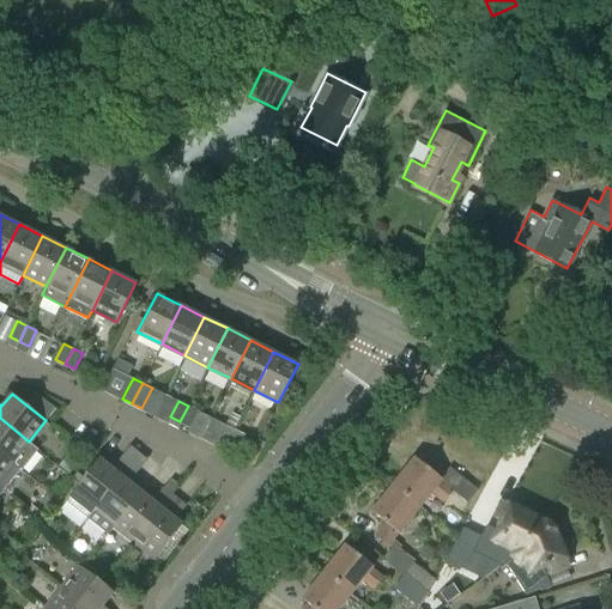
[(188,406),(180,421),(191,426),(198,410),(188,406)]
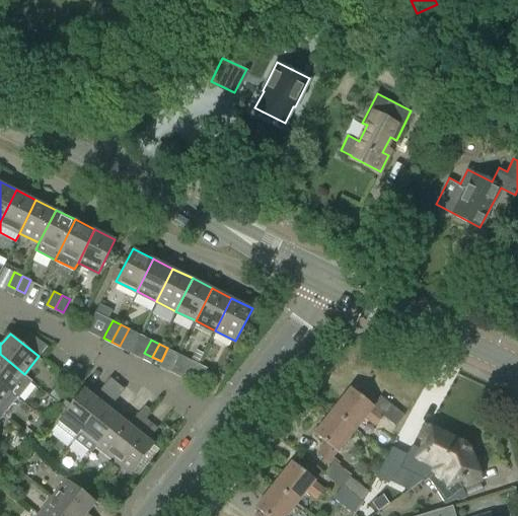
[(204,353),(197,349),(192,359),(199,363),(204,353)]
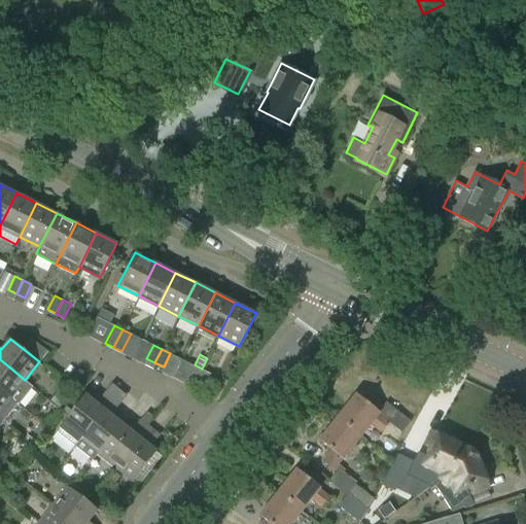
[(0,359),(0,388),(18,403),(20,404),(33,386),(25,380),(0,359)]
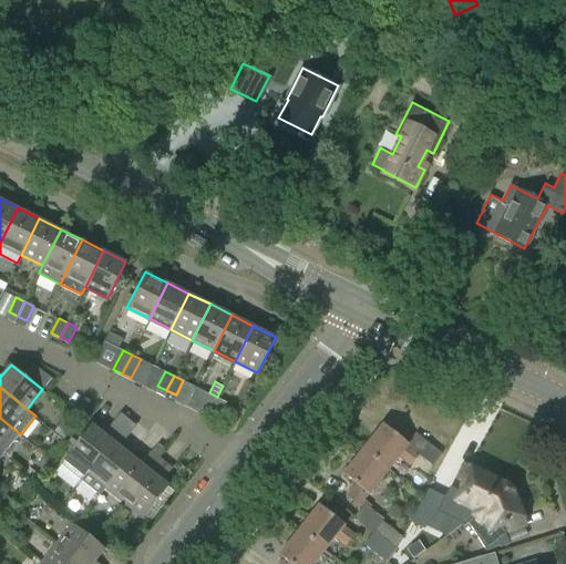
[(208,392),(201,408),(209,412),(217,397),(209,392),(208,392)]
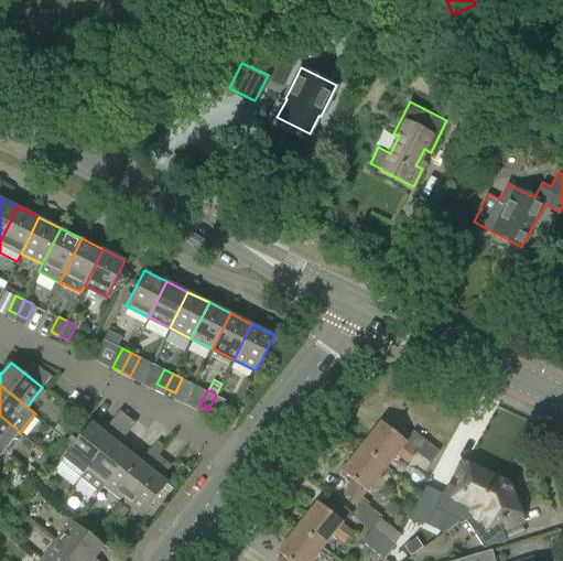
[(216,395),(208,410),(217,414),(225,399),(216,395)]
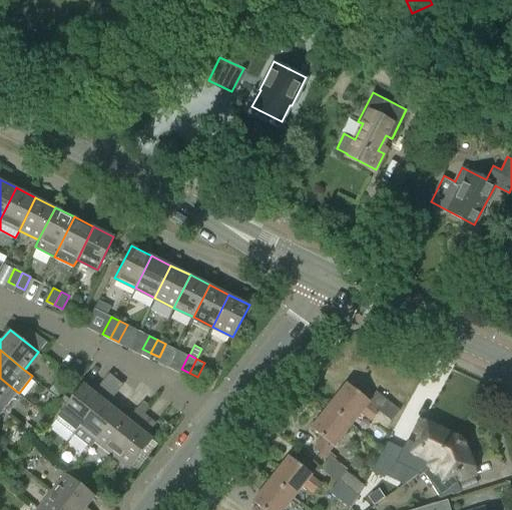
[(60,412),(55,419),(72,433),(78,426),(109,386),(116,378),(109,372),(96,388),(94,387),(91,390),(82,383),(60,412)]
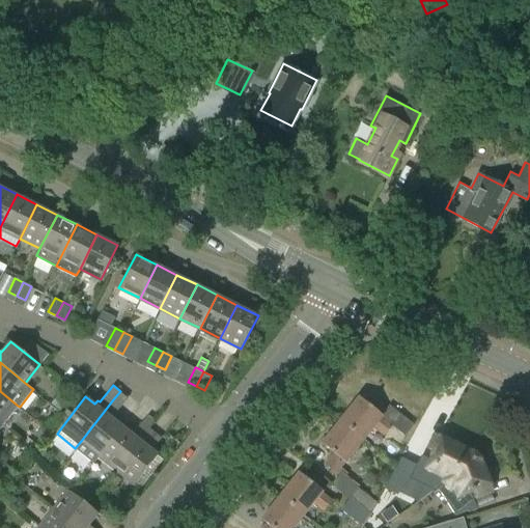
[(0,419),(4,423),(18,406),(0,391),(0,419)]
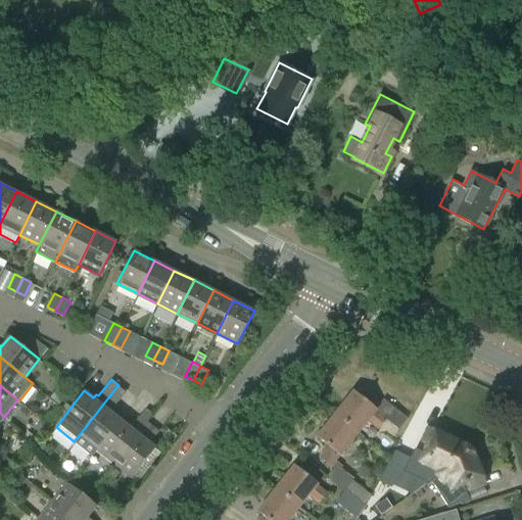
[(80,434),(74,441),(91,455),(96,447),(120,419),(111,413),(114,409),(112,407),(119,398),(126,390),(119,385),(111,393),(80,434)]
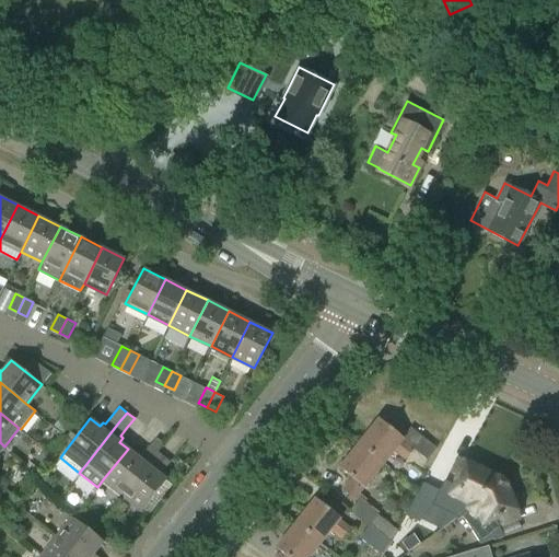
[(379,418),(359,442),(384,462),(394,449),(406,457),(414,448),(427,459),(437,447),(410,426),(402,437),(379,418)]
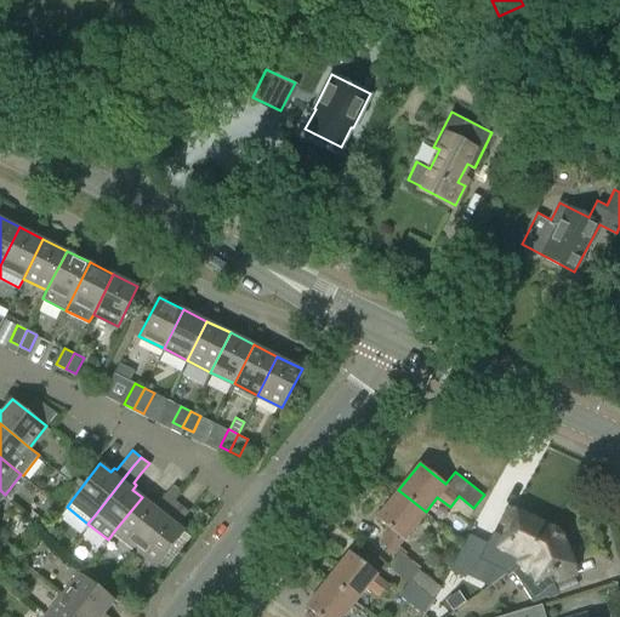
[(142,497),(114,531),(135,548),(174,500),(181,490),(175,484),(166,493),(165,492),(154,507),(142,497)]
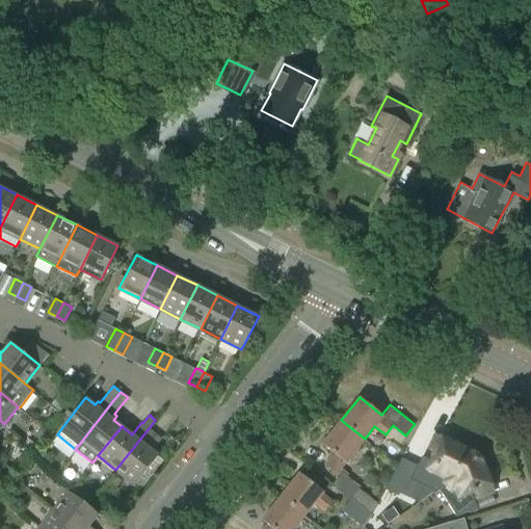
[(365,439),(341,420),(322,443),(335,453),(326,465),(336,472),(345,461),(346,461),(365,439)]
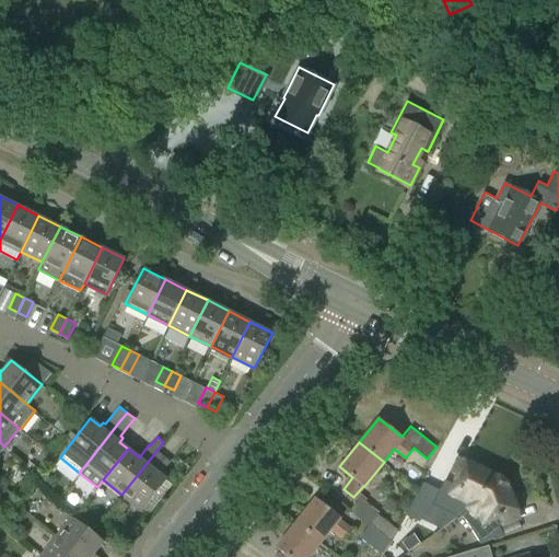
[(156,451),(121,495),(141,510),(166,478),(161,475),(154,470),(164,456),(163,455),(156,451)]
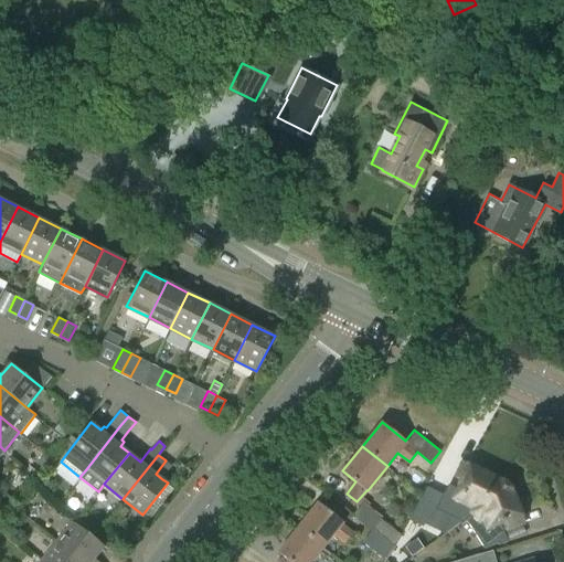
[(445,496),(438,510),(447,515),(448,512),(465,520),(466,519),(507,485),(503,481),(460,460),(460,463),(463,464),(457,477),(463,479),(453,499),(445,496)]
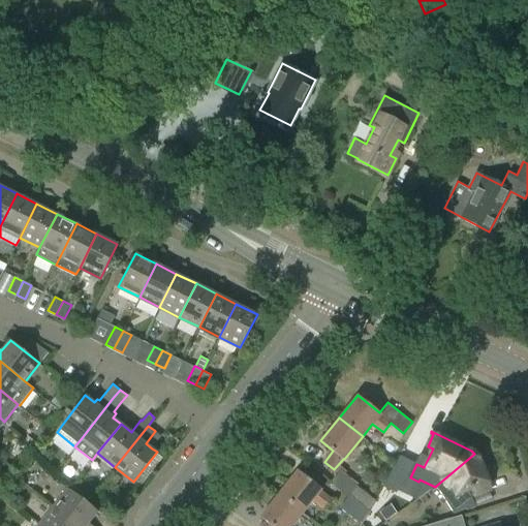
[(29,435),(26,438),(34,445),(37,441),(29,435)]
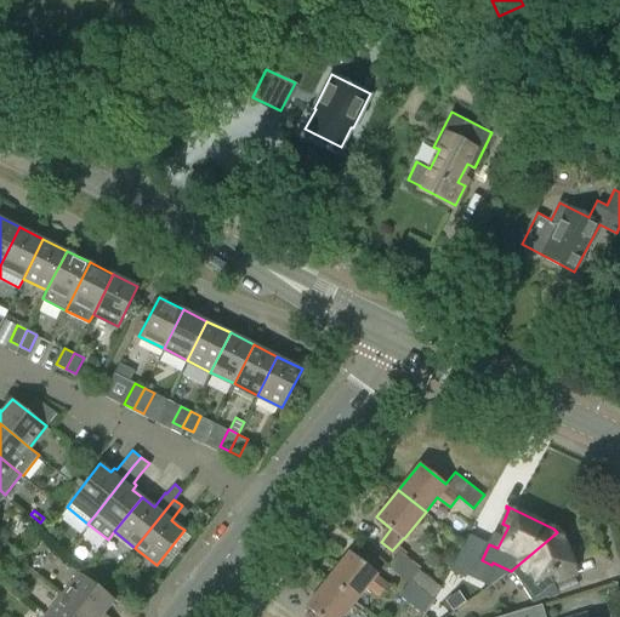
[(557,532),(512,570),(524,584),(535,601),(550,594),(551,596),(561,593),(556,580),(574,572),(575,575),(576,575),(561,537),(557,532)]
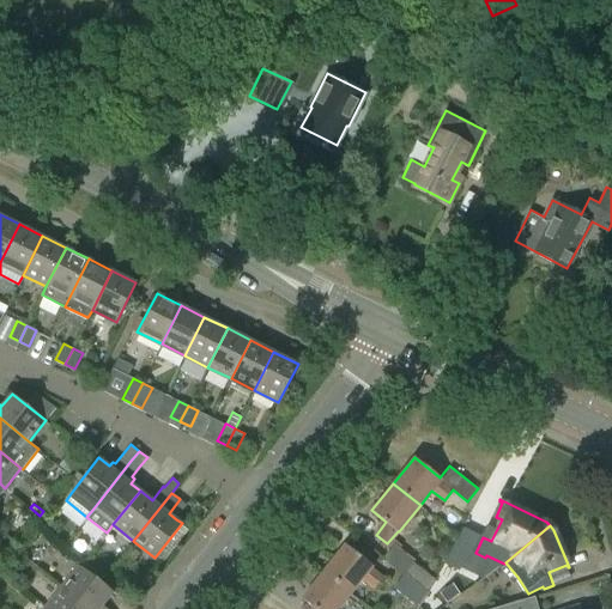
[(462,530),(443,564),(458,572),(477,537),(462,530)]
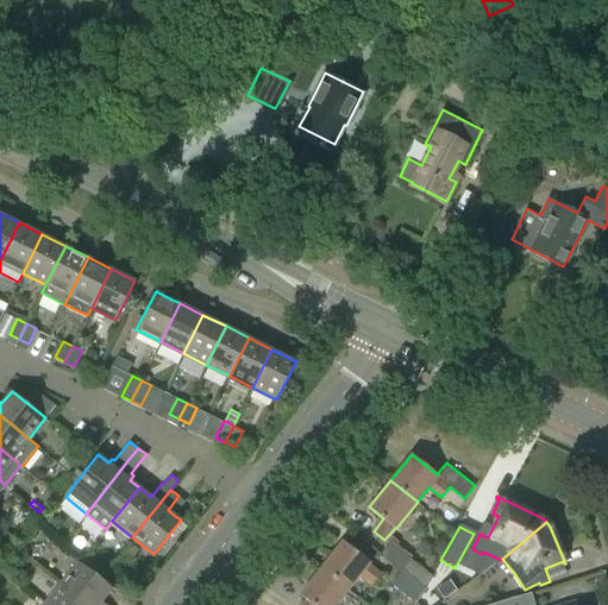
[(343,541),(321,567),(349,588),(361,574),(373,584),(382,573),(373,566),(369,562),(370,561),(343,541)]
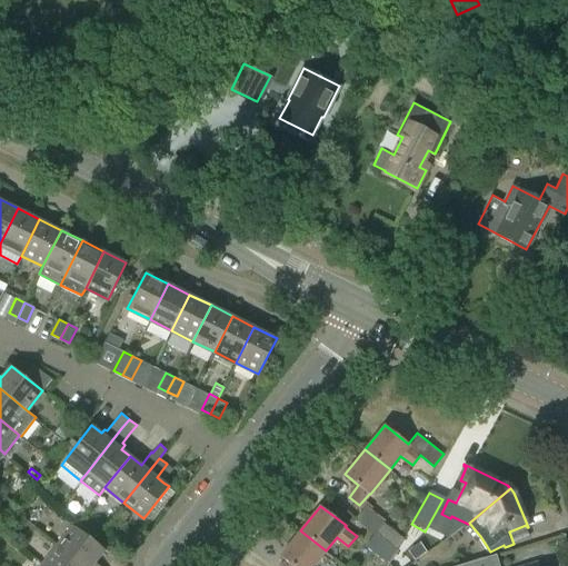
[(384,520),(374,533),(396,550),(406,538),(384,520)]
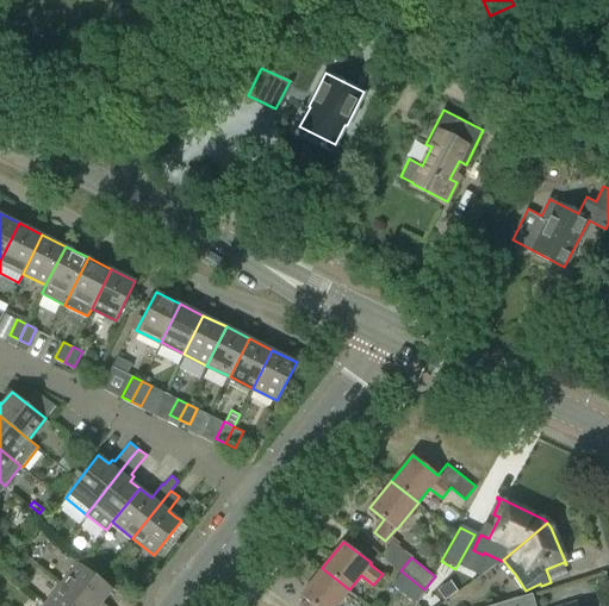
[(112,588),(79,561),(62,582),(91,605),(109,605),(103,601),(112,588)]
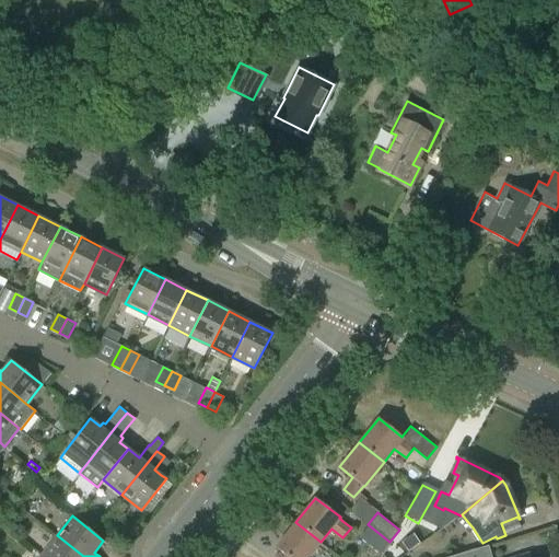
[(10,519),(7,524),(14,531),(18,525),(10,519)]
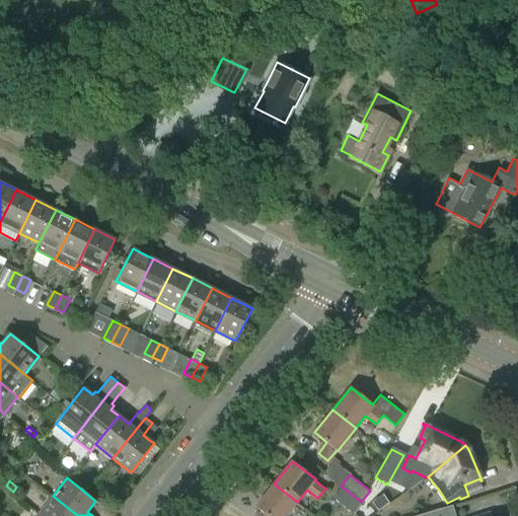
[(274,484),(255,507),(268,515),(285,515),(297,502),(274,484)]
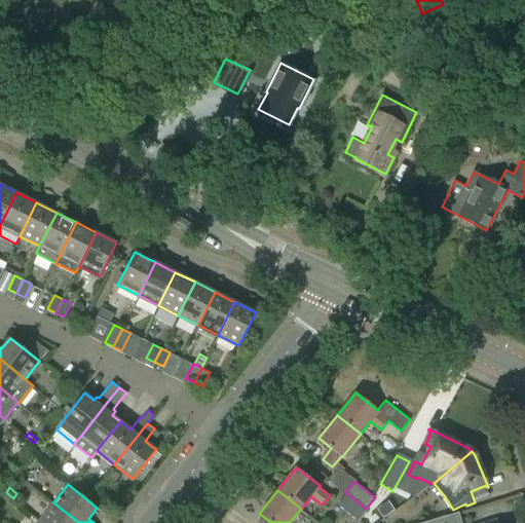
[(345,492),(337,503),(358,519),(366,509),(345,492)]
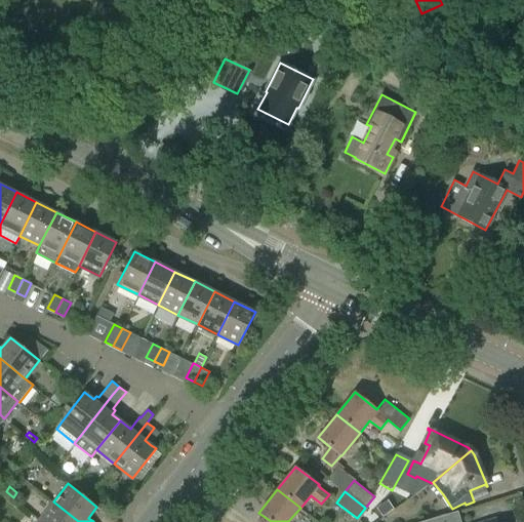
[(394,508),(389,500),(377,509),(383,516),(394,508)]
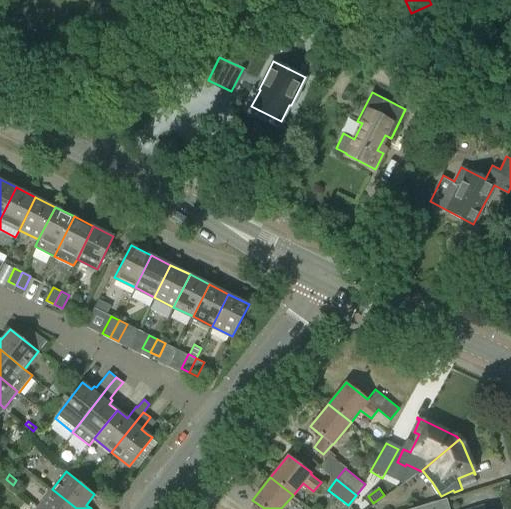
[(76,508),(52,489),(38,506),(42,508),(76,508)]
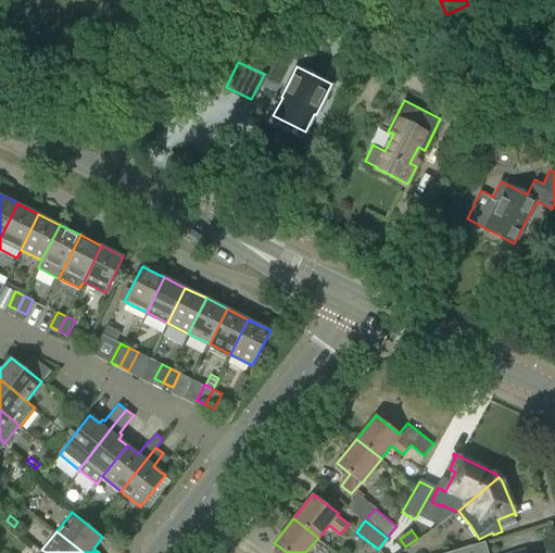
[(489,552),(486,541),(443,552),(526,552),(526,550),(514,552),(489,552)]
